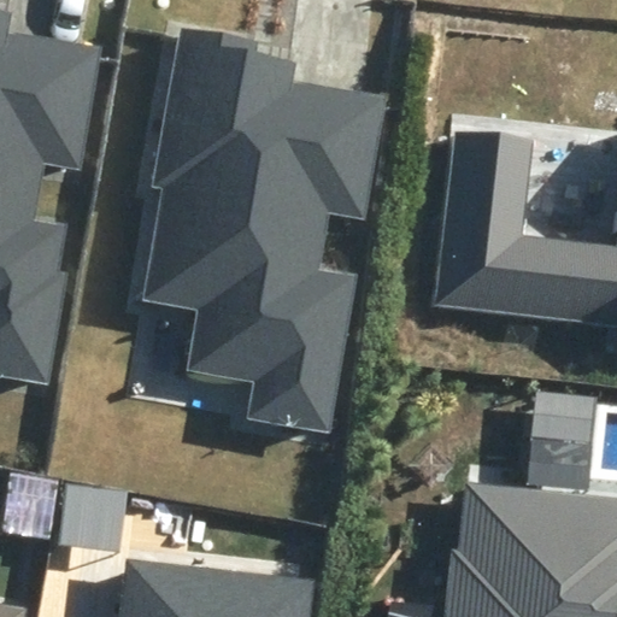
[(0,369),(42,378),(71,225),(34,218),(45,163),(77,169),(103,43),(13,25),(16,11),(0,7),(0,369)]
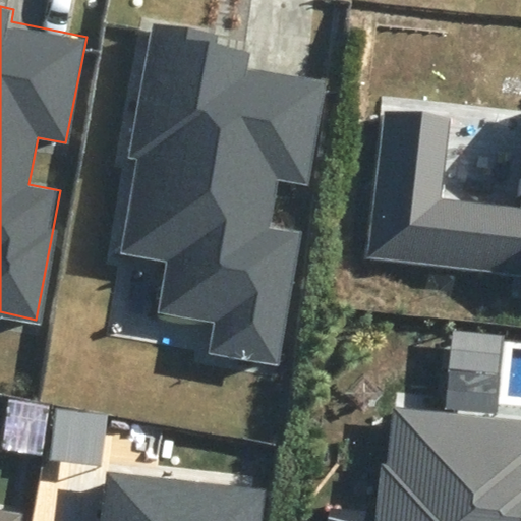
[(209,352),(279,365),(304,232),(272,226),(280,181),(307,185),(327,79),(250,65),(253,53),(214,46),(216,37),(153,25),(128,157),(136,158),(118,254),(166,263),(157,312),(215,323),(209,352)]
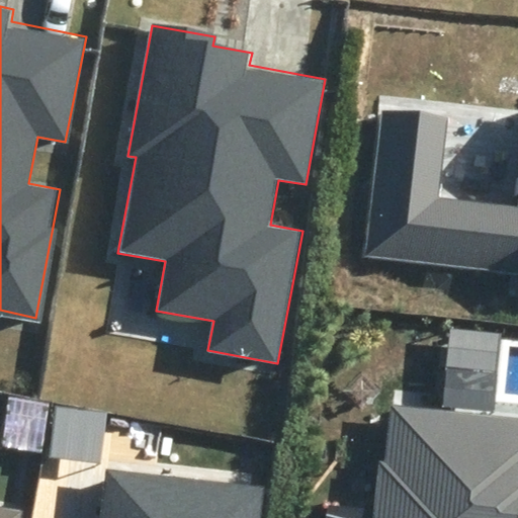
[(441,124),(373,117),(357,265),(517,282),(515,306),(517,305),(517,159),(512,214),(432,206),(441,124)]
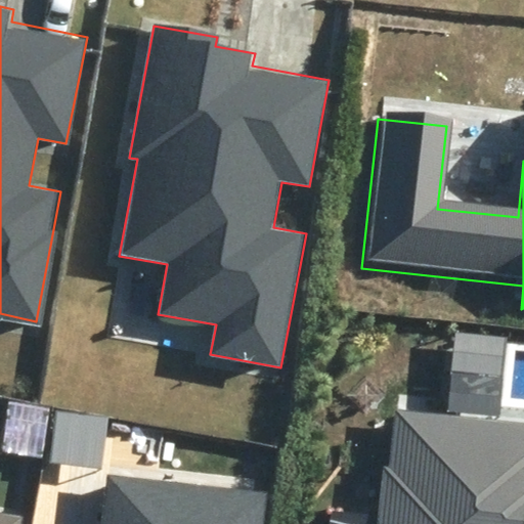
[(374,475),(367,523),(523,523),(523,433),(387,419),(381,475),(374,475)]
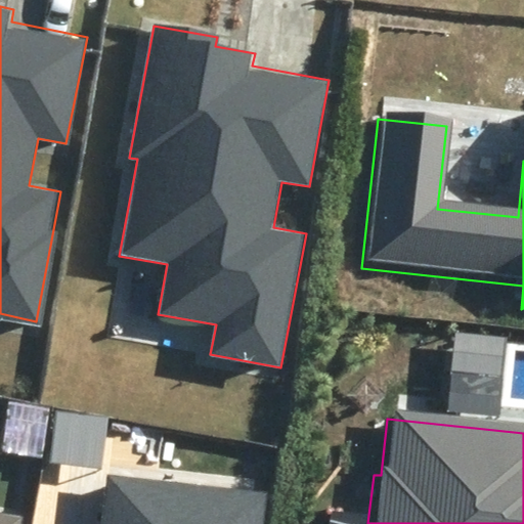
[(261,523),(265,491),(108,475),(105,506),(80,503),(77,523),(261,523)]
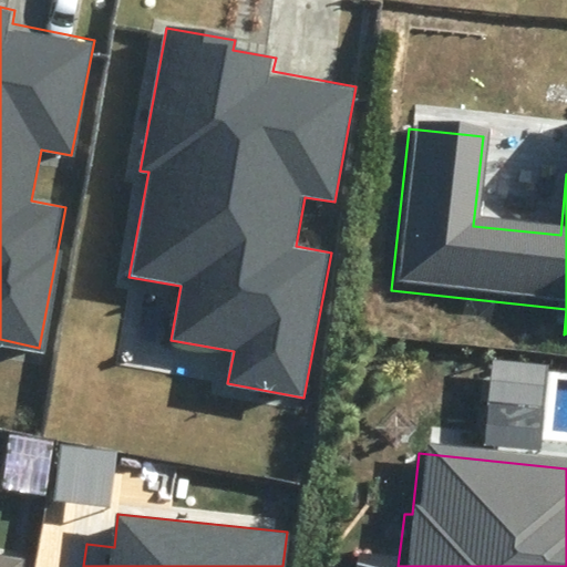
[(0,566),(19,566),(21,557),(0,554),(0,566)]
